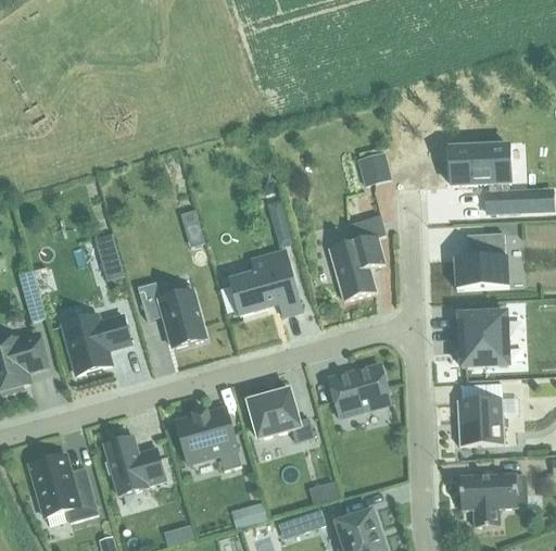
[(509,145),(451,148),(452,185),(489,184),(489,192),(487,192),(488,212),(531,210),(531,190),(509,191),(508,183),(512,183),(509,145)]
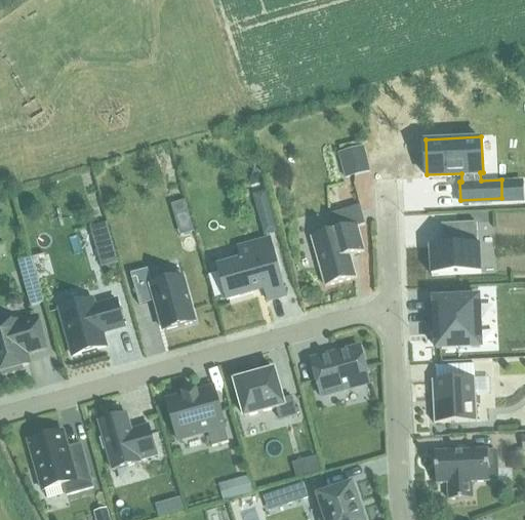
[(363,144),(339,150),(342,161),(351,159),(354,171),(369,167),(363,144)]
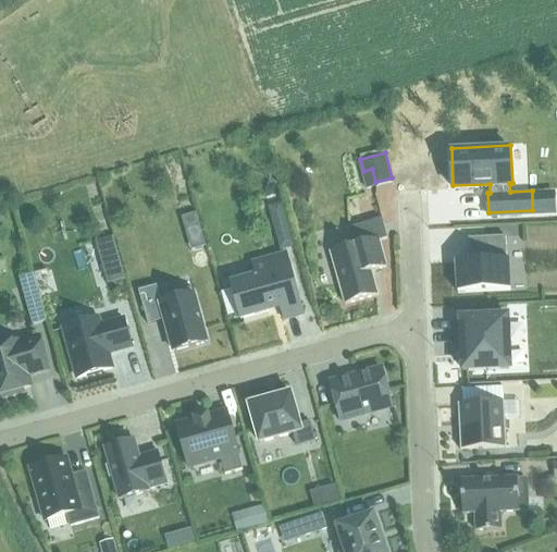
[(282,200),(267,204),(271,217),(285,212),(282,200)]
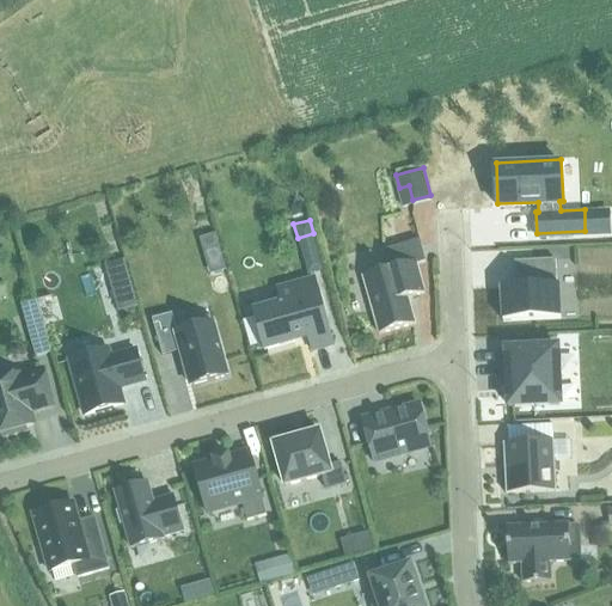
[(216,230),(200,234),(203,246),(220,242),(216,230)]
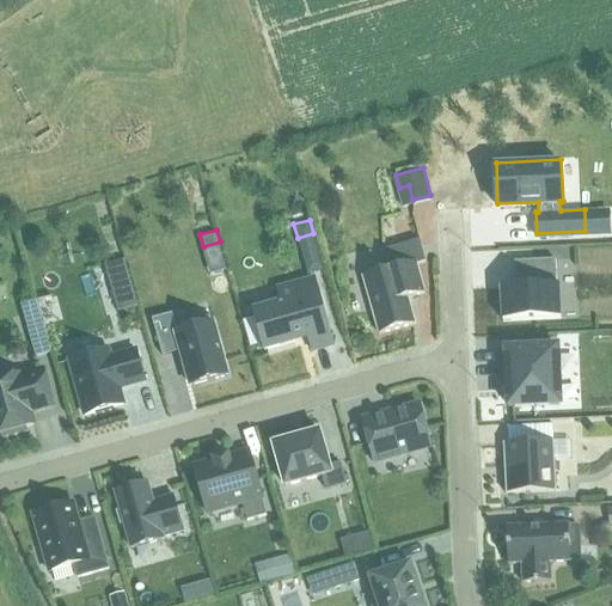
[(391,265),(363,273),(380,329),(414,319),(407,293),(423,288),(422,281),(415,261),(426,257),(420,236),(385,245),(391,265)]
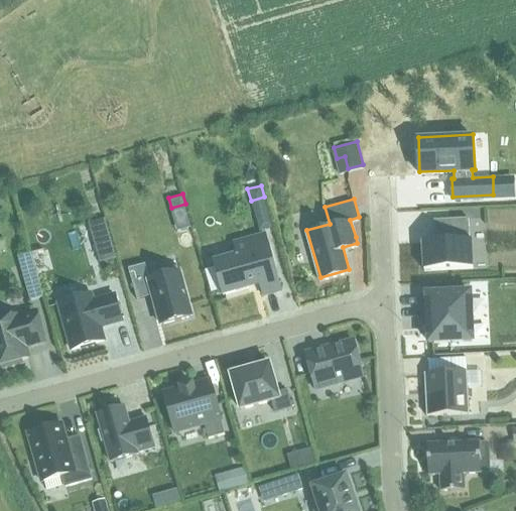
[(269,214),(255,218),(259,229),(272,225),(269,214)]
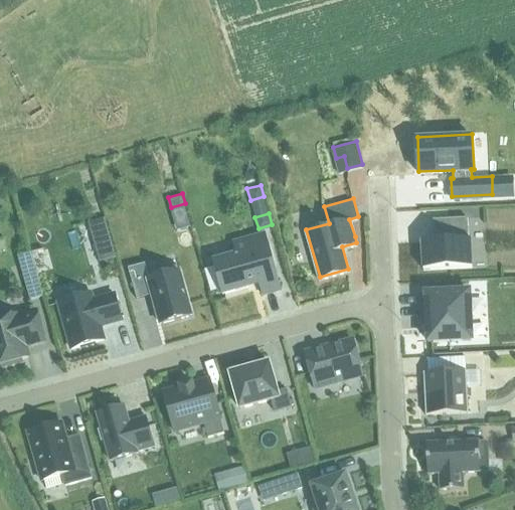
[(437,238),(421,238),(423,267),(472,265),(470,236),(468,236),(467,214),(433,216),(434,232),(437,232),(437,238)]
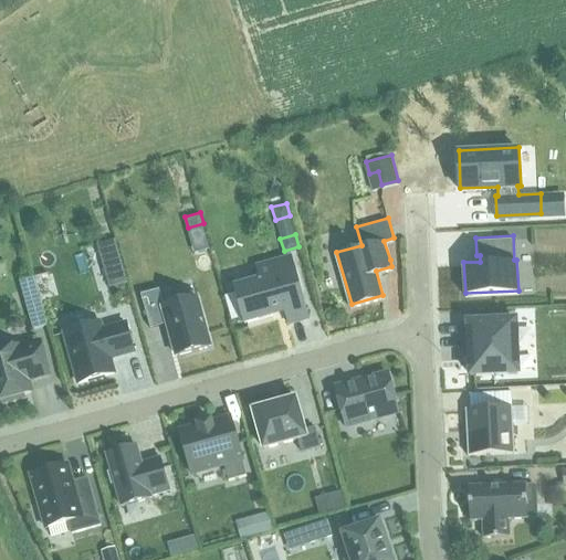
[(116,236),(98,242),(103,259),(121,253),(116,236)]
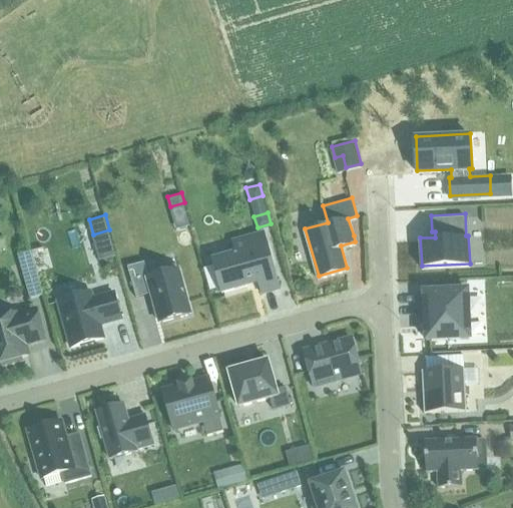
[(235,249),(212,257),(212,258),(217,267),(220,273),(221,284),(221,289),(221,290),(234,287),(246,283),(245,279),(258,276),(259,280),(261,286),(263,291),(279,287),(264,229),(232,238),(235,249)]
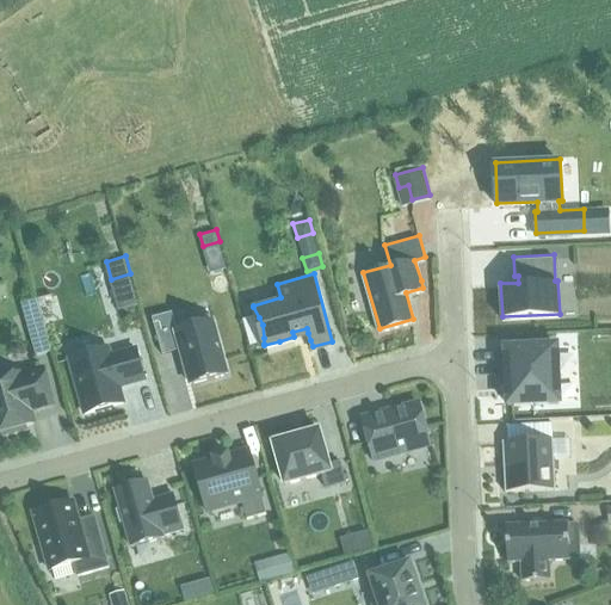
[(39,306),(24,309),(31,337),(35,351),(50,346),(47,333),(39,306)]
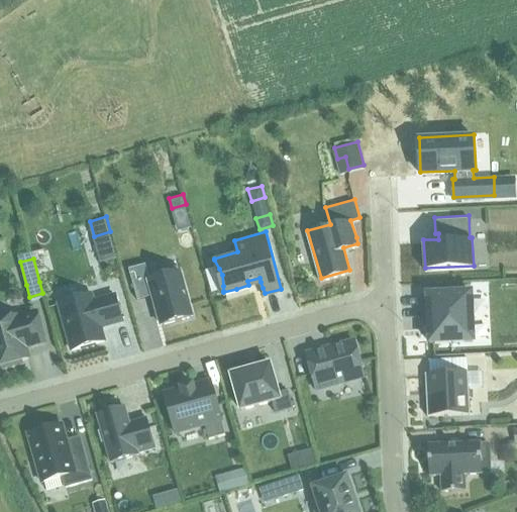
[(144,262),(128,267),(136,297),(152,292),(161,322),(192,313),(180,270),(148,279),(144,262)]
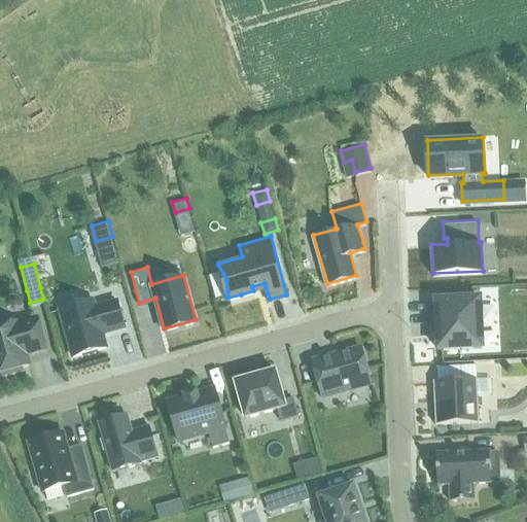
[(480,296),(429,298),(431,333),(437,332),(438,347),(483,345),(480,296)]
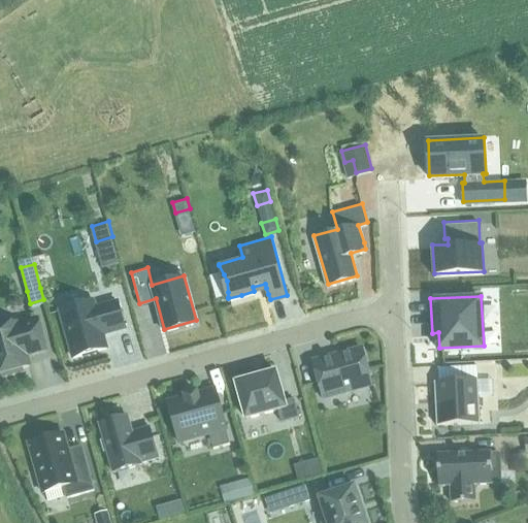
[(93,298),(60,307),(73,355),(106,346),(102,329),(109,327),(110,329),(125,325),(118,299),(95,305),(93,298)]
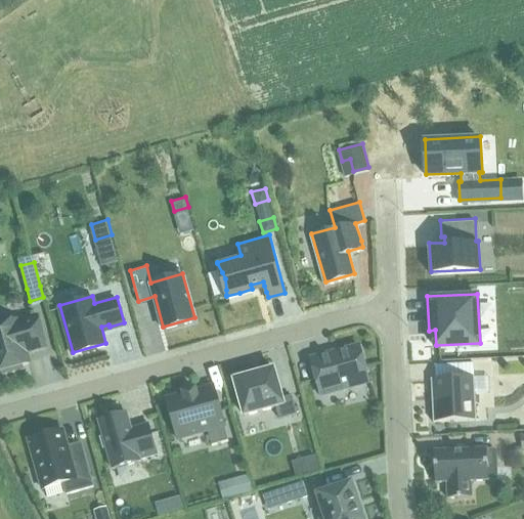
[(46,343),(38,313),(23,317),(24,320),(17,321),(16,316),(0,320),(0,368),(1,368),(2,372),(24,365),(23,361),(29,360),(26,349),(46,343)]
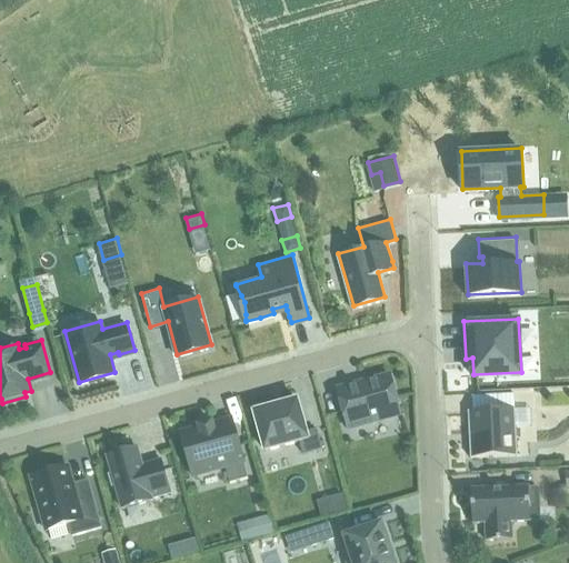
[(356,381),(337,386),(348,424),(400,409),(390,372),(368,379),(368,378),(367,378),(367,381),(358,383),(357,380),(356,381)]
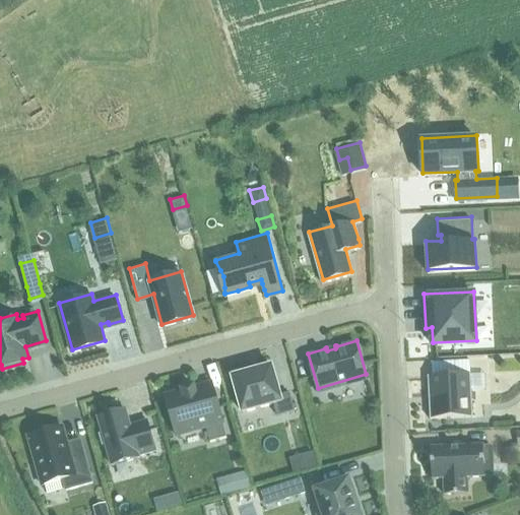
[(432,373),(428,373),(430,415),(472,413),(471,387),(470,371),(469,357),(458,358),(459,372),(432,373)]
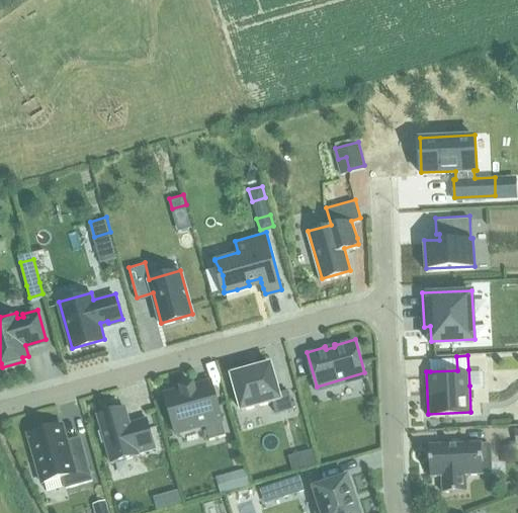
[(234,373),(232,373),(242,409),(273,400),(275,411),(292,406),(288,389),(278,392),(270,362),(249,368),(247,362),(233,366),(234,373)]
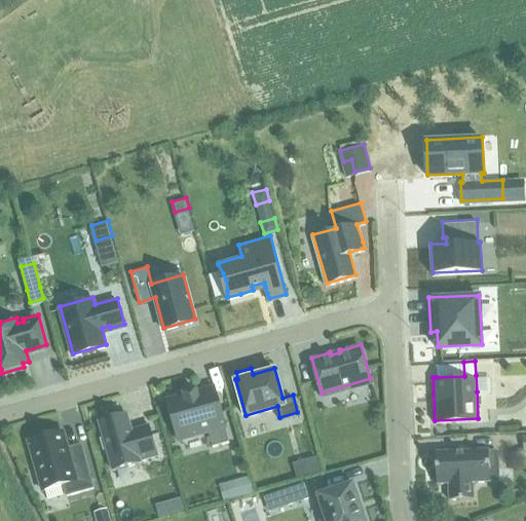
[(184,392),(166,396),(177,436),(208,428),(212,443),(228,439),(223,422),(224,422),(214,383),(195,388),(195,386),(183,389),(184,392)]
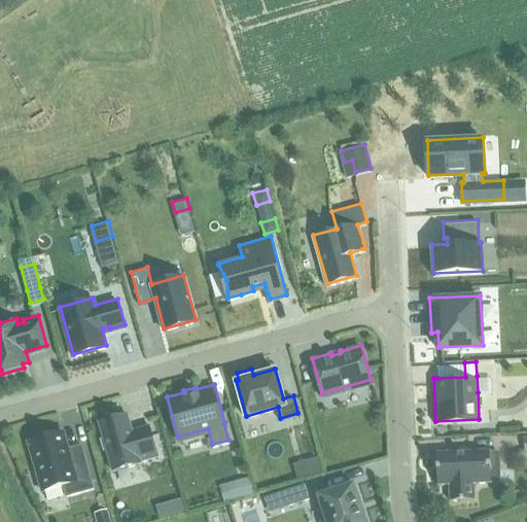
[(100,437),(103,449),(107,448),(113,470),(140,461),(139,458),(159,453),(150,424),(131,429),(126,412),(99,419),(104,436),(100,437)]
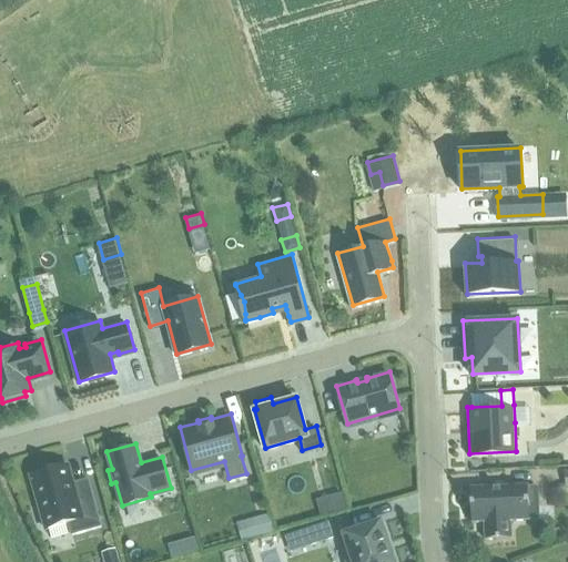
[(31,473),(47,527),(68,520),(71,531),(101,523),(90,483),(78,487),(77,484),(73,482),(68,462),(31,473)]
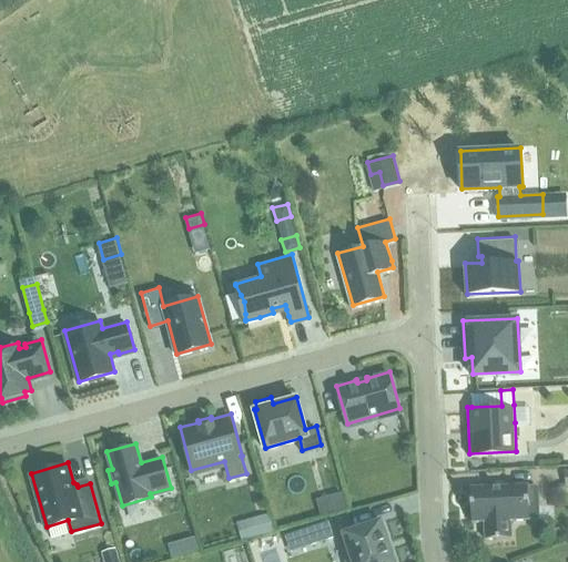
[(538,501),(537,483),(527,483),(527,482),(470,486),(472,520),(484,519),(485,537),(510,535),(510,518),(529,517),(528,501),(538,501)]
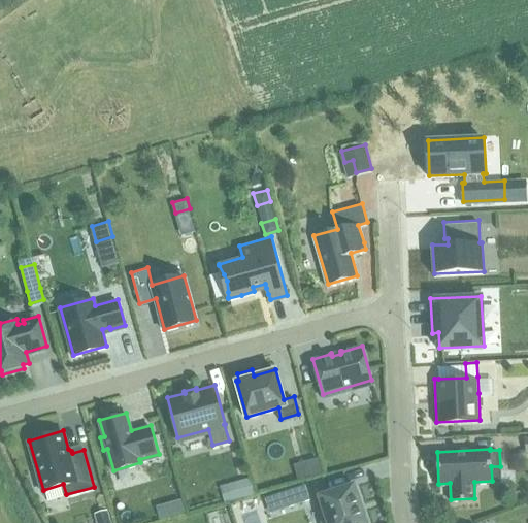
[(319,456),(305,459),(309,475),(323,470),(319,456)]
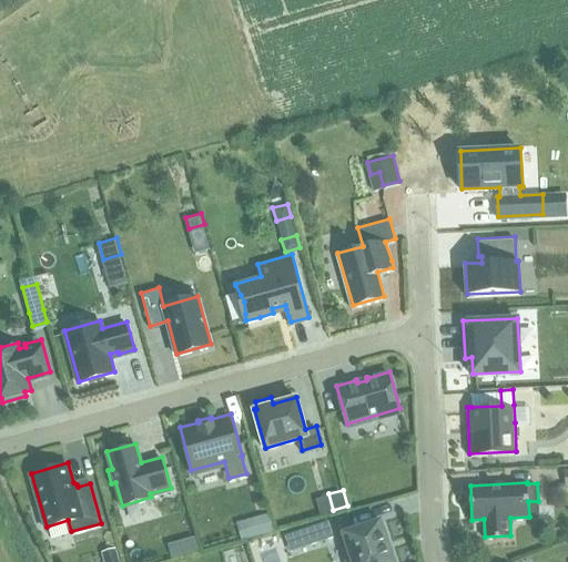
[(273,528),(269,511),(250,515),(254,532),(273,528)]
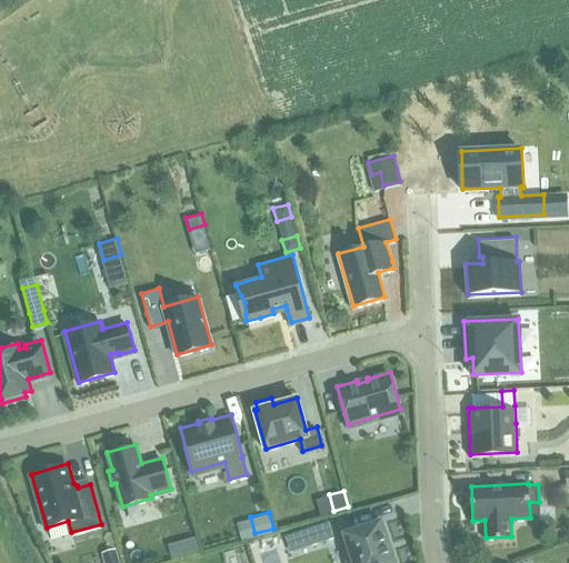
[(329,519),(307,525),(312,542),(333,534),(329,519)]
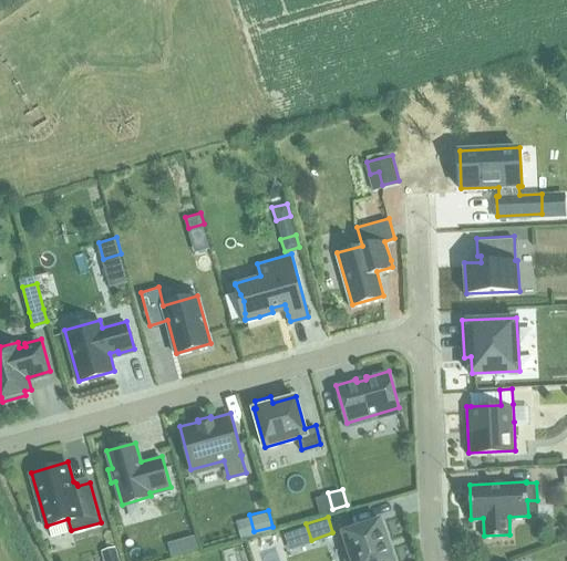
[(343,530),(342,531),(342,532),(343,532),(352,560),(394,560),(381,520),(381,518),(379,519),(344,531),(343,530)]
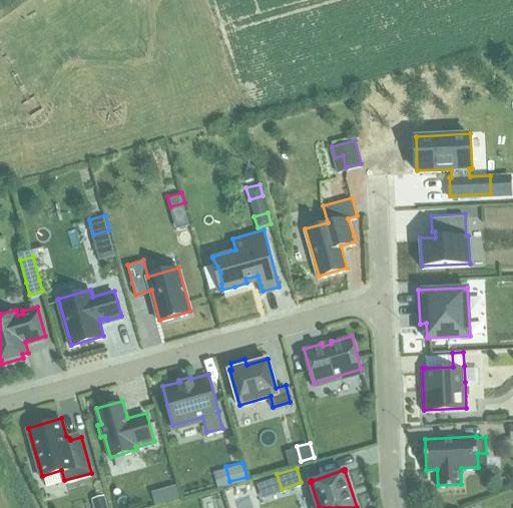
[(175,483),(163,486),(166,498),(178,495),(175,483)]
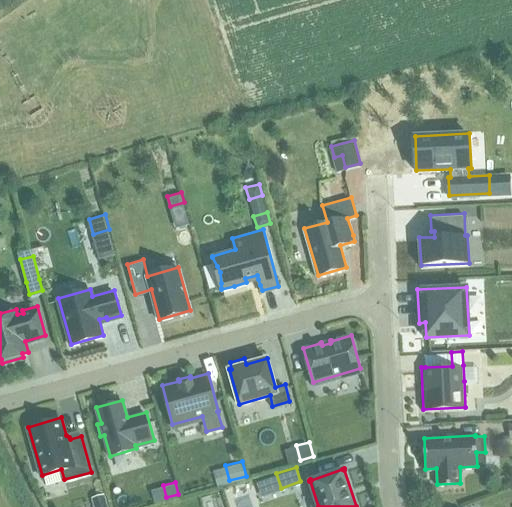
[(107,506),(105,496),(93,500),(95,506),(107,506)]
